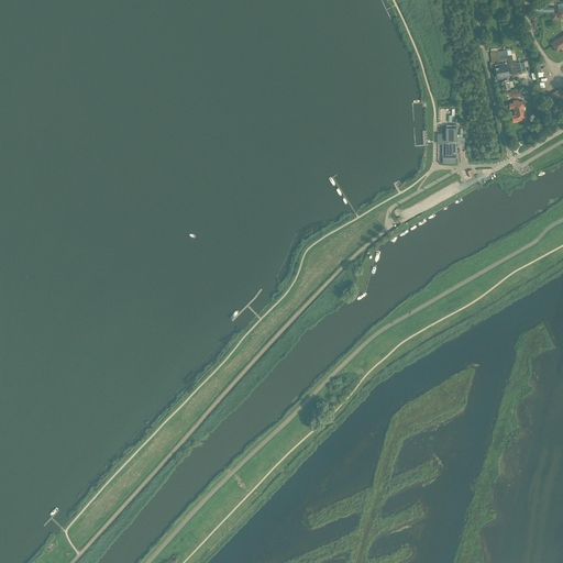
[(562,3),(558,4),(558,9),(556,9),(558,13),(551,13),(551,20),(558,20),(558,18),(562,17),(562,3)]
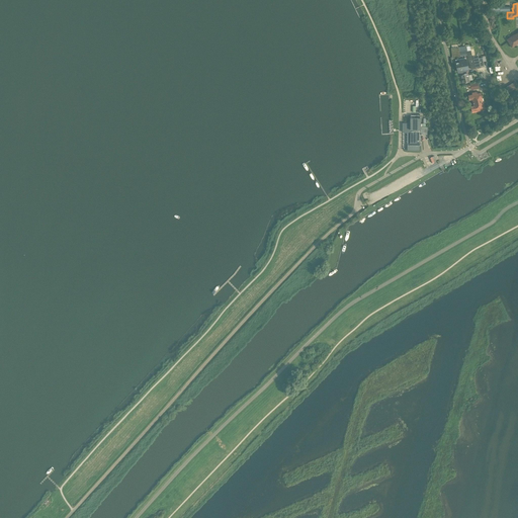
[(492,4),(492,12),(510,11),(509,6),(499,7),(499,4),(492,4)]
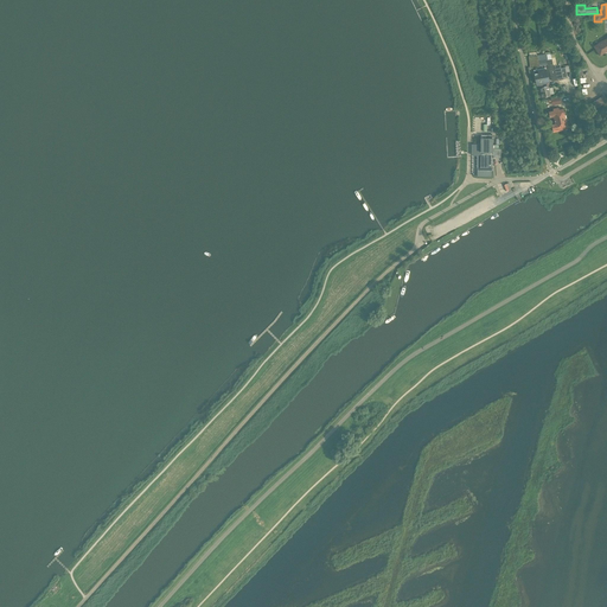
[(606,37),(594,46),(600,56),(606,50),(606,37)]
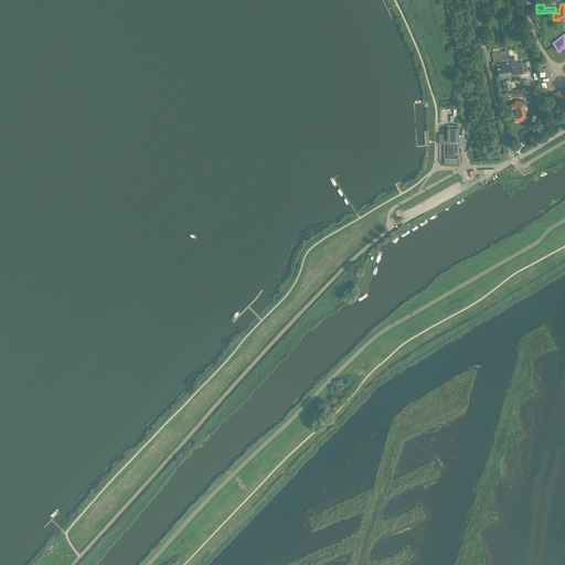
[(492,53),(493,62),(494,62),(502,61),(509,60),(508,56),(509,56),(508,51),(500,52),(492,53)]
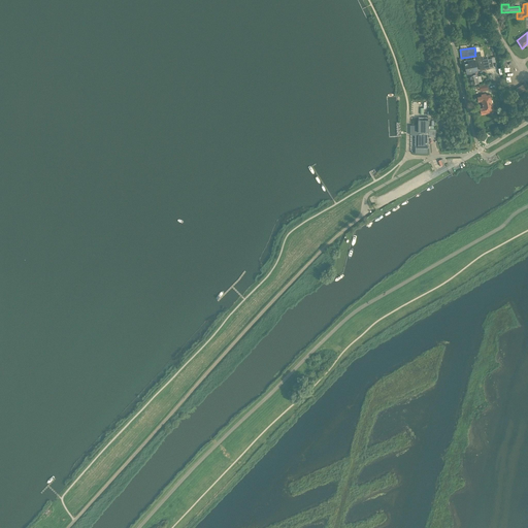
[(480,52),(475,53),(480,70),(490,68),(487,57),(486,56),(481,57),(480,52)]
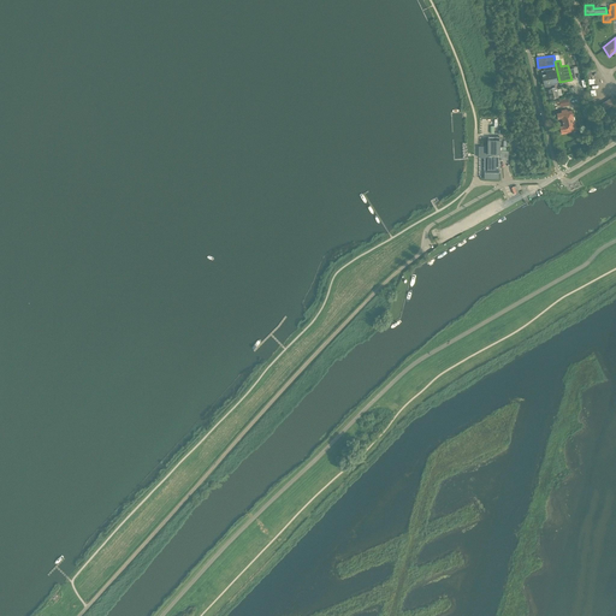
[(548,75),(543,76),(545,86),(557,83),(554,69),(546,71),(548,75)]
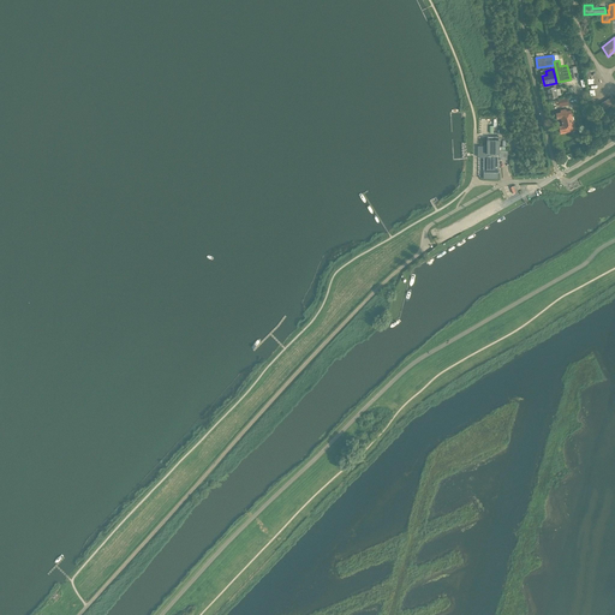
[(545,100),(547,99),(559,96),(557,95),(560,94),(559,89),(556,89),(556,87),(551,88),(550,87),(543,88),(545,100)]
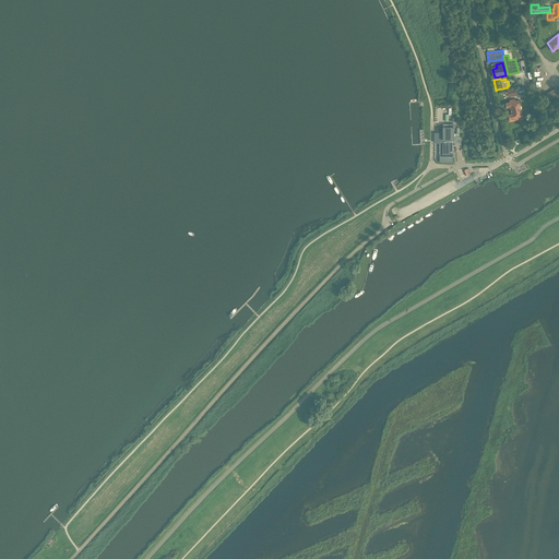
[(543,103),(549,99),(558,94),(555,88),(546,94),(540,97),(543,103)]
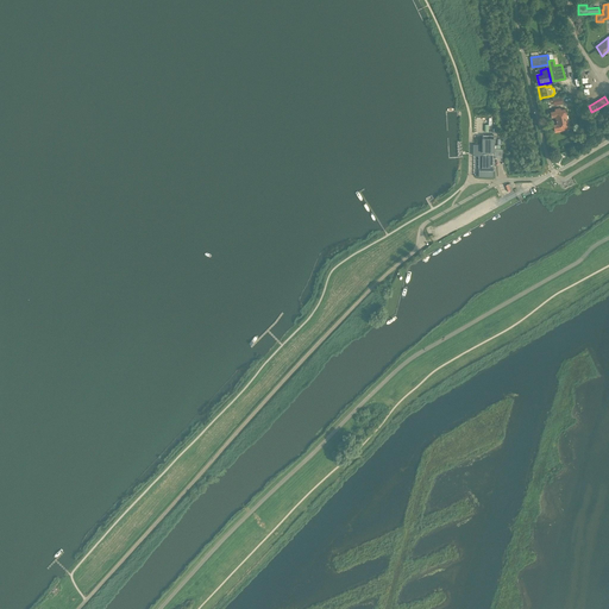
[(569,127),(565,108),(560,110),(559,108),(554,110),(556,111),(551,112),(552,118),(554,117),(557,125),(553,125),(556,132),(565,130),(565,129),(569,127)]
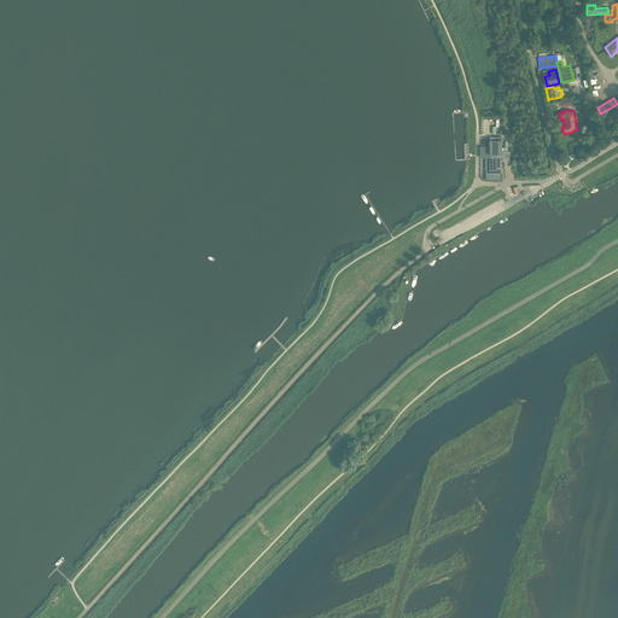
[(489,147),(487,147),(487,149),(485,157),(485,174),(500,174),(500,168),(501,168),(501,161),(509,161),(509,151),(501,151),(501,139),(489,139),(489,147)]
